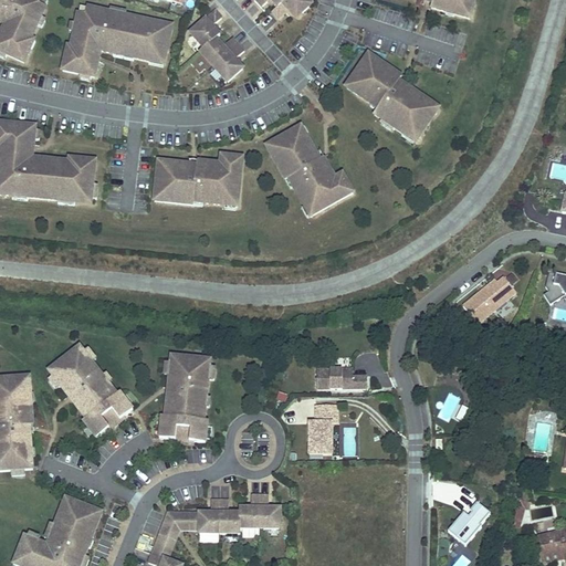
[(0,0),(0,19),(9,23),(4,33),(1,32),(0,33),(0,49),(24,61),(31,45),(28,44),(45,4),(40,2),(40,0),(0,0)]
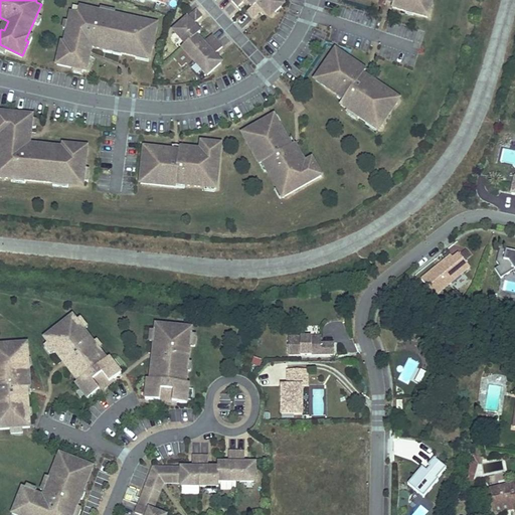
[(231,0),(237,7),(244,0),(247,0),(252,6),(247,10),(253,16),(263,9),(270,16),(284,4),(279,0),(231,0)]
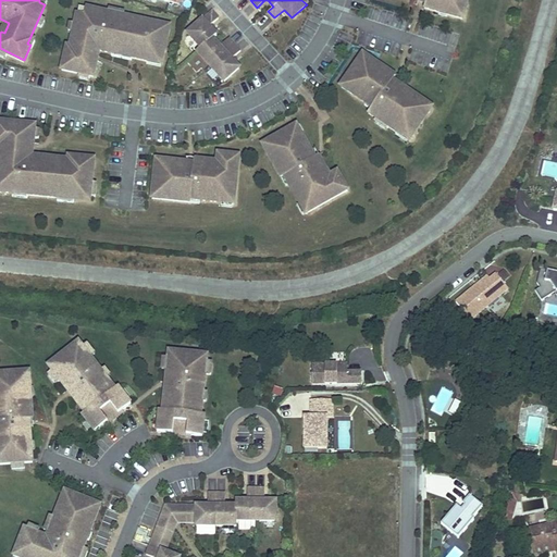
[(422,0),(425,1),(423,8),(438,11),(440,8),(447,10),(446,13),(461,17),(466,0),(422,0)]
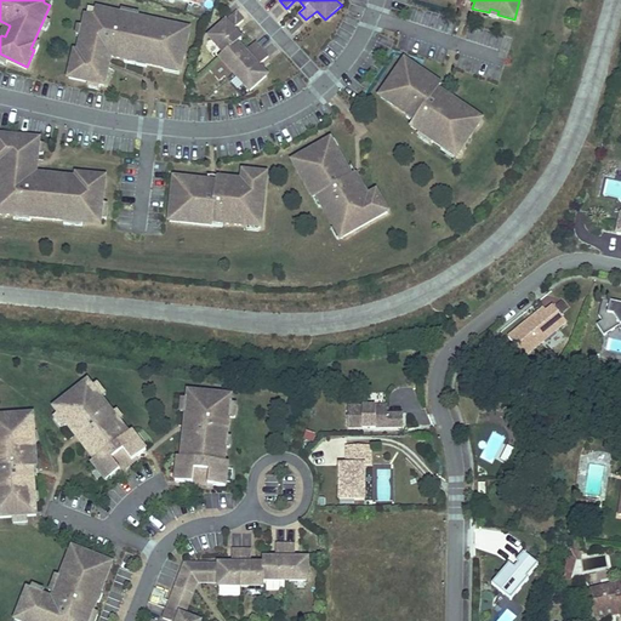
[(103,9),(96,7),(93,15),(86,12),(77,60),(73,58),(69,75),(104,84),(108,67),(104,66),(107,53),(125,58),(125,55),(148,60),(147,63),(164,67),(164,63),(181,67),(188,32),(172,28),(174,24),(157,21),(155,24),(147,22),(147,18),(103,9)]
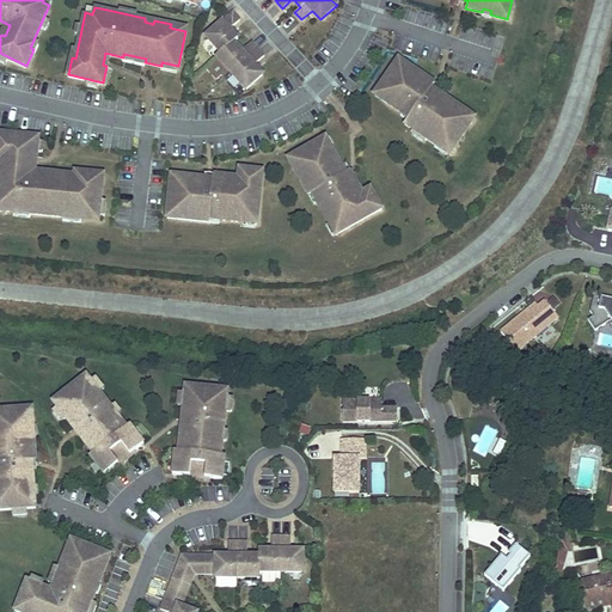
[(233,11),(207,35),(221,51),(216,55),(246,89),(262,74),(254,65),(264,55),(251,41),(242,50),(233,42),(238,37),(230,29),(240,19),(233,11)]
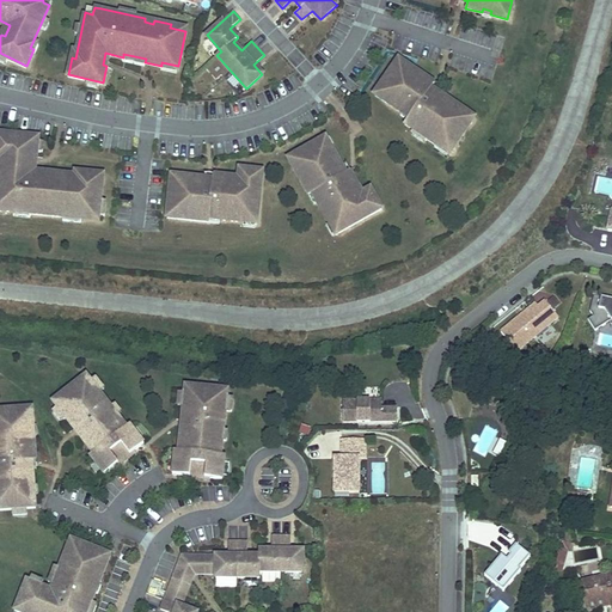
[(412,68),(398,59),(378,89),(391,97),(387,103),(401,112),(403,110),(411,115),(405,123),(435,145),(439,141),(452,150),(475,117),(460,108),(457,111),(450,106),(451,104),(430,90),(434,84),(420,74),(418,77),(410,72),(412,68)]
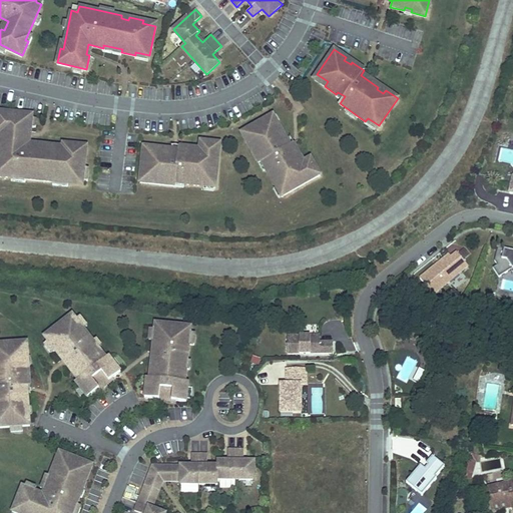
[(33,115),(0,111),(0,127),(3,127),(2,135),(0,135),(0,170),(3,171),(3,177),(12,178),(12,176),(20,176),(20,178),(60,183),(60,181),(83,183),(87,147),(72,145),(71,150),(63,149),(64,147),(43,145),(43,147),(35,146),(36,144),(30,144),(30,140),(27,140),(28,130),(31,130),(33,115)]
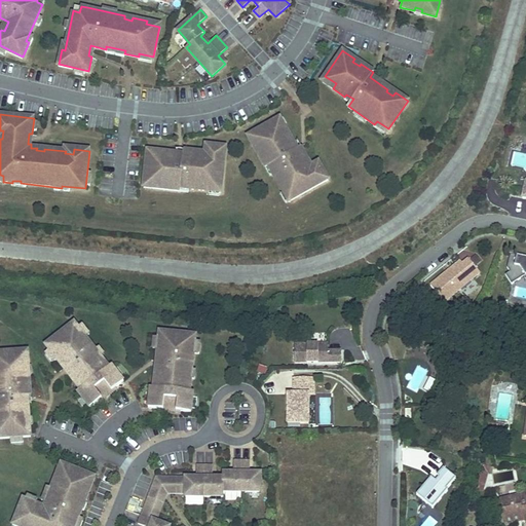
[(246,133),(266,125),(264,119),(243,125),(246,133)]
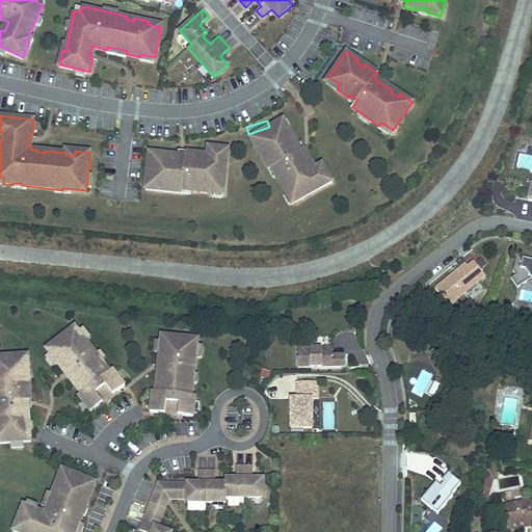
[(281,121),(256,135),(259,142),(255,144),(269,169),(273,167),(278,175),(276,176),(287,194),(289,193),(294,204),(333,182),(323,164),(314,169),(310,162),(312,161),(304,149),(301,151),(288,127),(285,128),(281,121)]
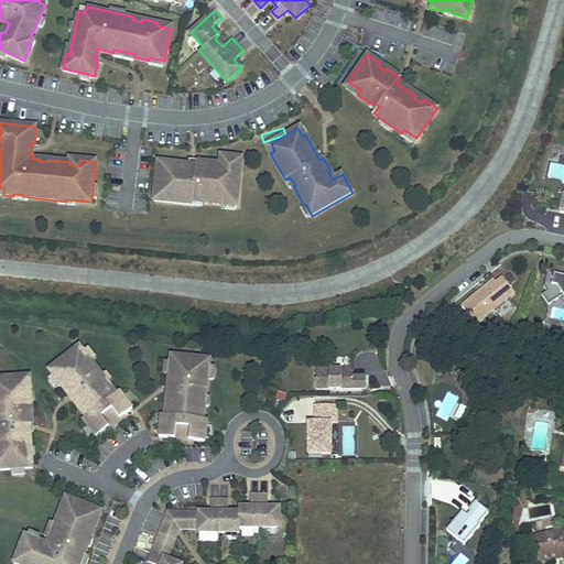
[(159,165),(155,196),(163,197),(163,202),(194,206),(194,201),(204,202),(203,204),(226,206),(226,204),(238,205),(243,159),(223,156),(220,167),(213,166),(213,164),(197,162),(197,166),(169,163),(167,166),(159,165)]
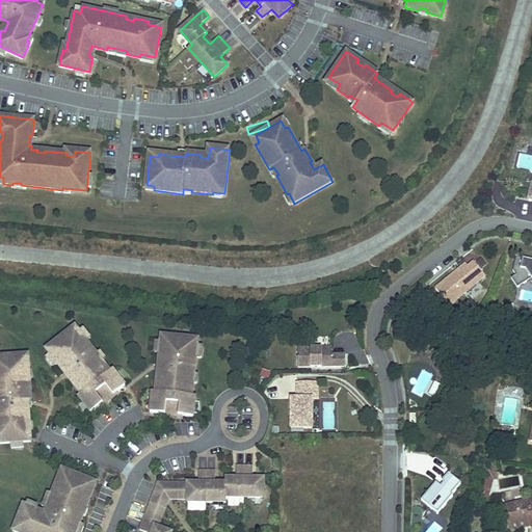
[(531,260),(514,257),(511,270),(514,274),(510,277),(516,287),(530,278),(531,278),(531,260)]
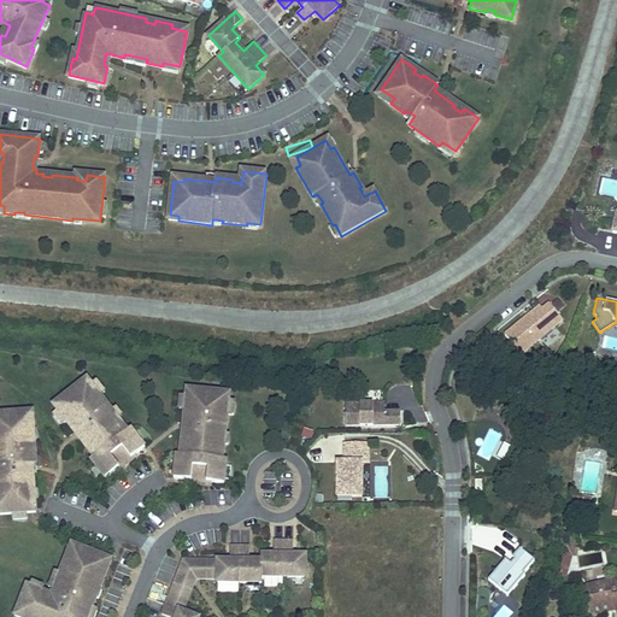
[(523,356),(565,323),(550,304),(544,310),(540,306),(505,334),(509,338),(523,356)]
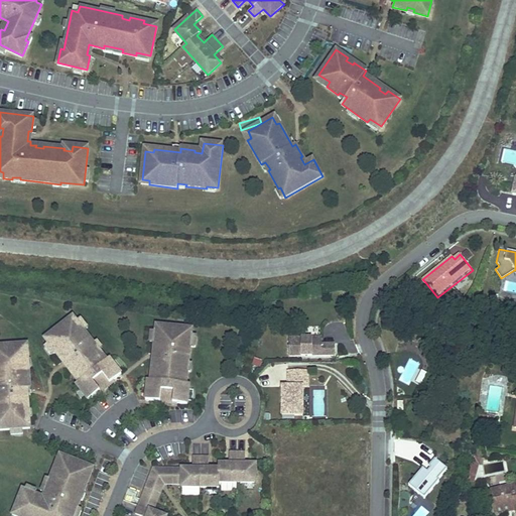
[(109,361),(101,351),(100,352),(95,345),(96,344),(86,331),(79,321),(75,316),(46,339),(50,344),(57,353),(76,376),(79,373),(84,380),(81,382),(78,384),(81,388),(88,397),(90,400),(123,374),(121,371),(114,362),(111,359),(109,361)]
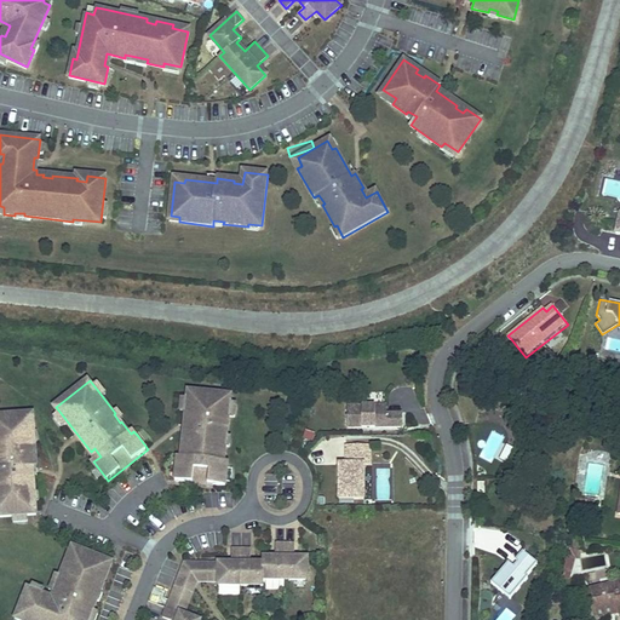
[(108,394),(99,384),(95,386),(103,397),(108,394)]
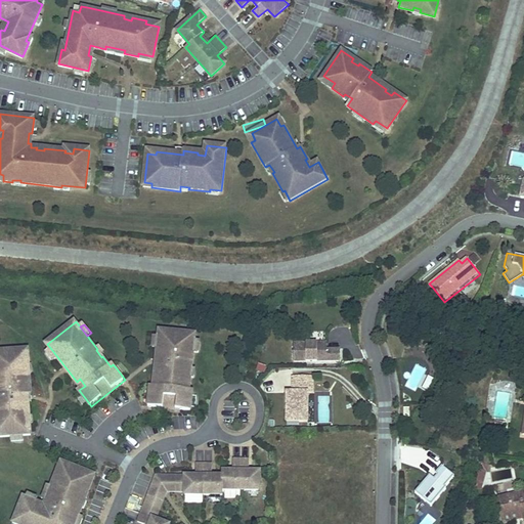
[(193,369),(195,352),(197,341),(198,335),(161,331),(161,338),(159,349),(156,378),(161,379),(160,387),(155,386),(151,386),(151,390),(150,401),(149,406),(192,410),(192,406),(193,395),(194,391),(191,390),(192,378),(191,378),(192,369),(193,369)]
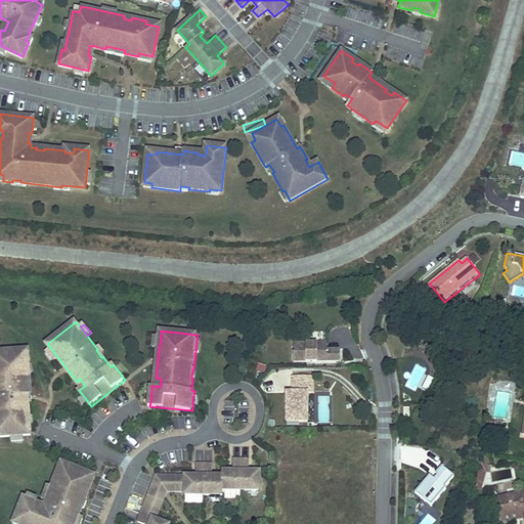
[(339,354),(339,343),(325,343),(325,337),(292,337),(292,354),(339,354)]
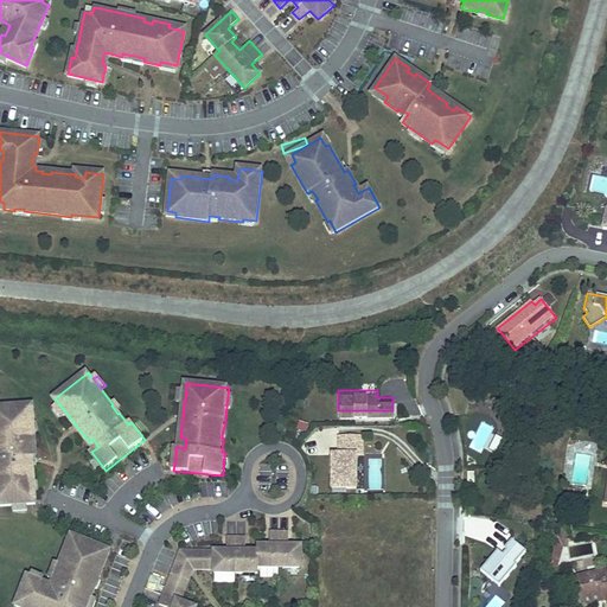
[(122,410),(116,402),(113,404),(112,406),(117,414),(119,413),(122,410)]
